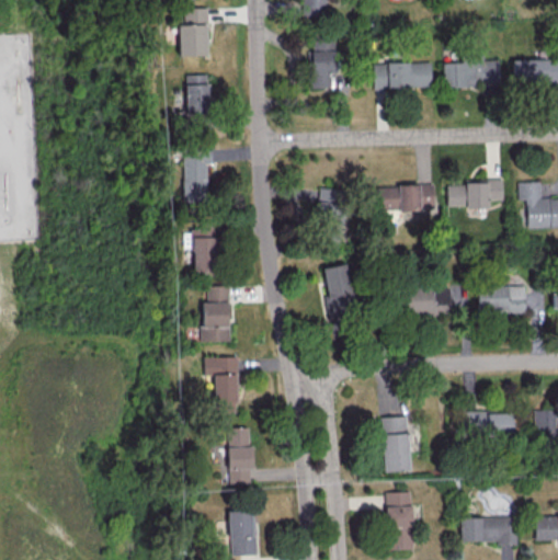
[(330,16),(329,0),(304,0),(305,16),(330,16)]
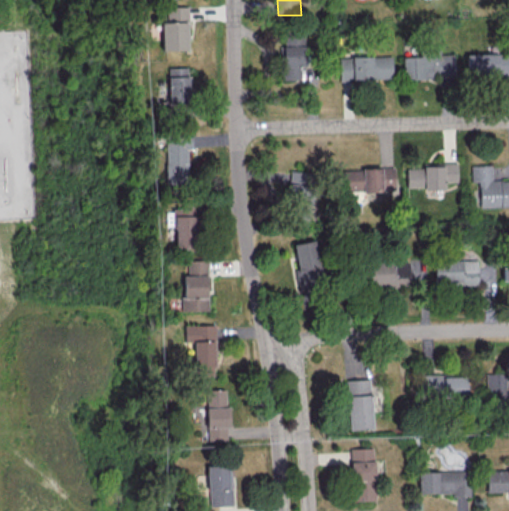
[(163,23),(164,51),(191,50),(189,7),(168,8),(169,22),(163,23)]
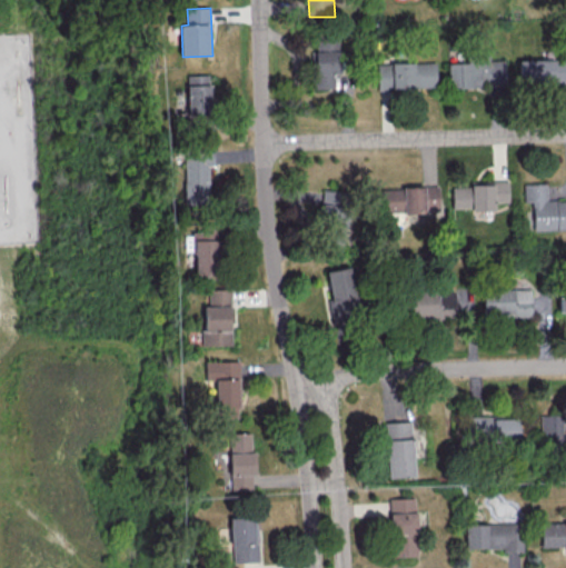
[(316,89),(336,90),(337,76),(341,76),(343,41),(317,40),(316,89)]
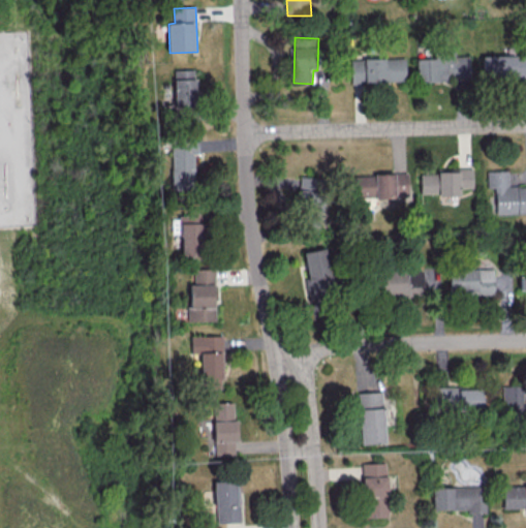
[(525,55),(485,57),(486,80),(525,78),(525,55)]
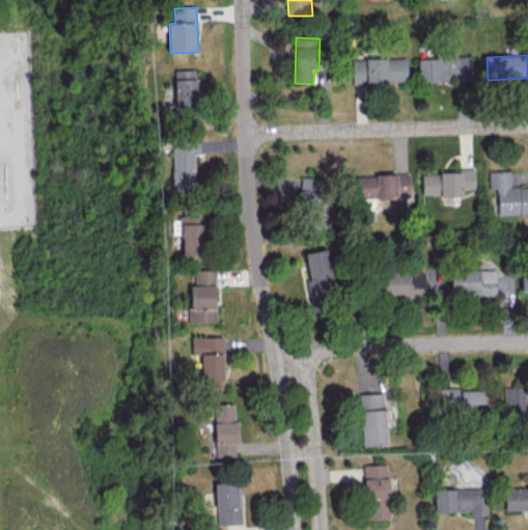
[(421,83),(474,82),(473,56),(460,57),(460,56),(420,57),(421,83)]
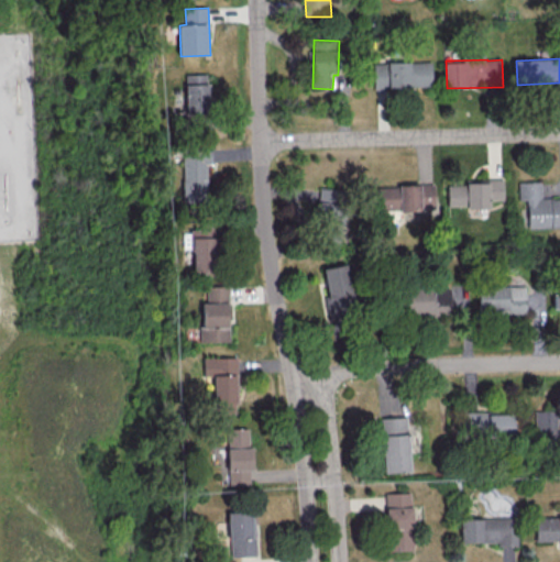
[(376,89),(435,88),(434,62),(376,64),(376,89)]
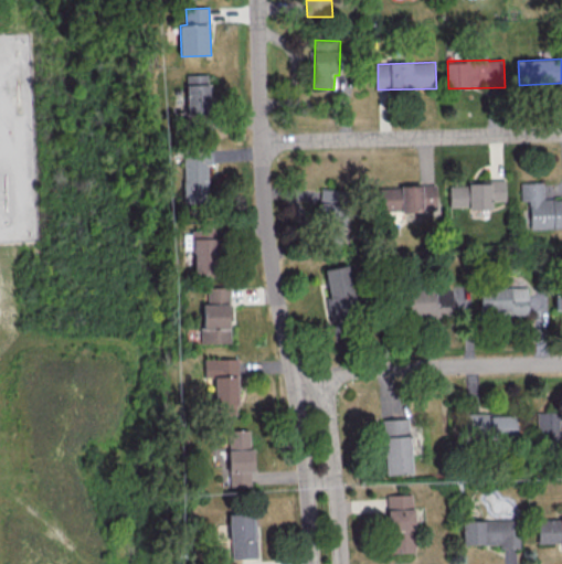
[(211,75),(188,75),(189,124),(211,124),(211,75)]
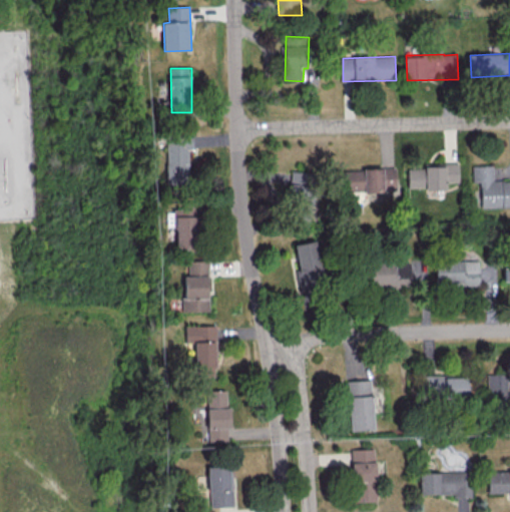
[(190,149),(195,149),(194,133),(168,134),(169,184),(191,184),(190,149)]
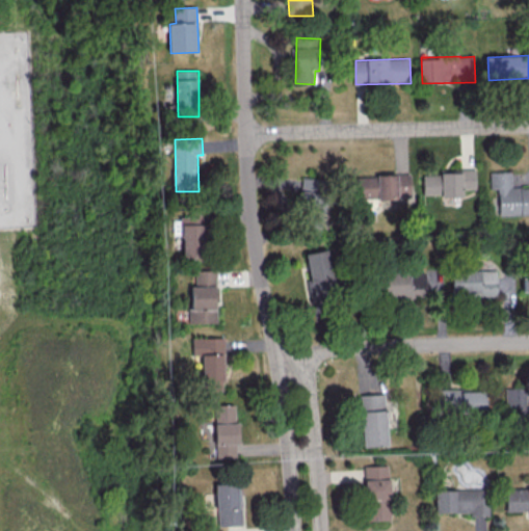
[(478,189),(478,169),(443,169),(443,175),(425,176),(426,197),(465,196),(465,189),(478,189)]
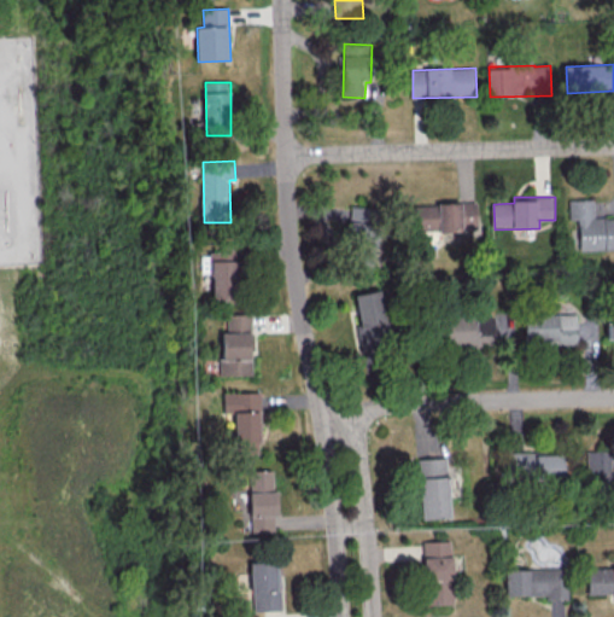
[(582,251),(613,250),(613,217),(597,219),(596,201),(572,201),(572,220),(582,220),(582,251)]
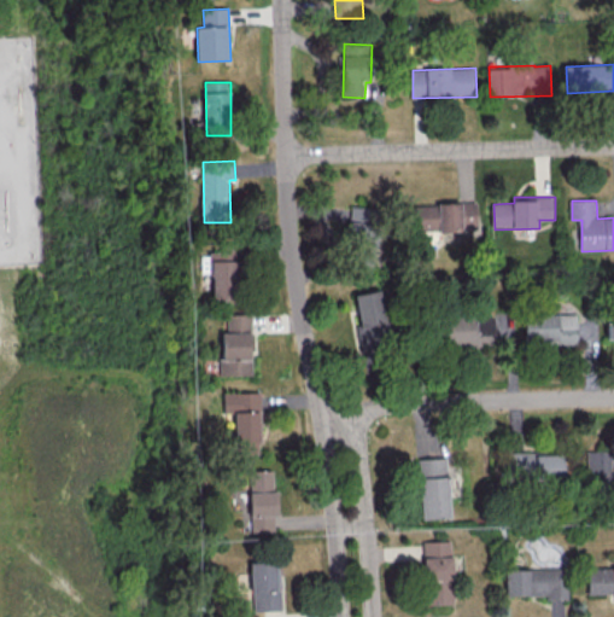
[(479,203),(416,205),(417,232),(480,231),(479,203)]
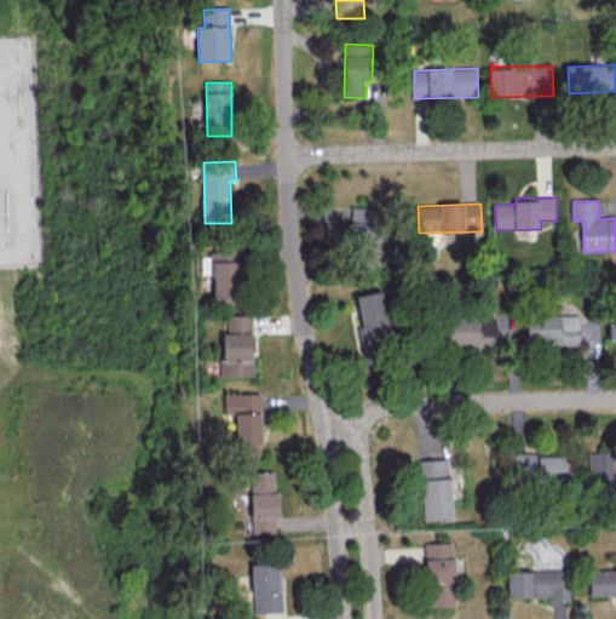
[(383,210),(355,208),(353,242),(380,242),(383,210)]
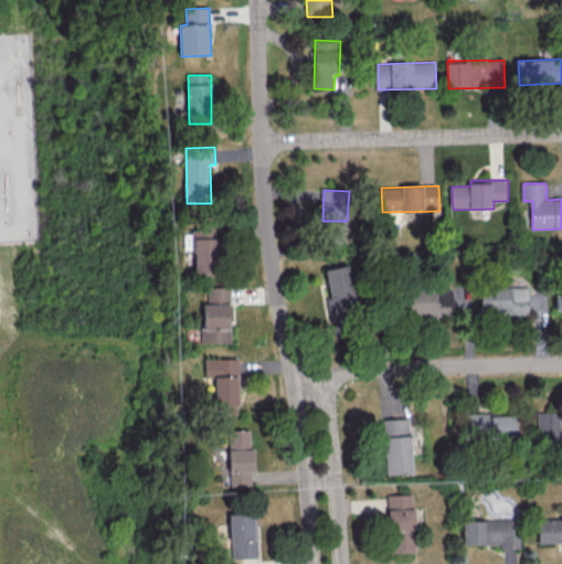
[(195,275),(223,274),(222,227),(194,230),(195,275)]
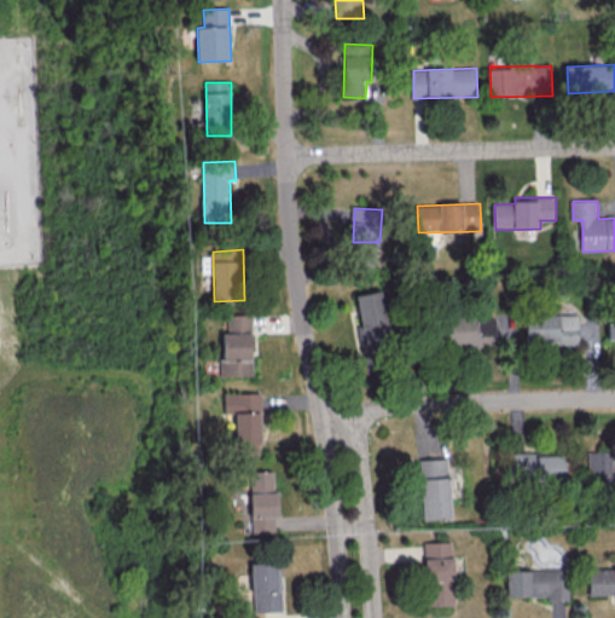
[(358,295),(364,352),(390,350),(384,292),(358,295)]
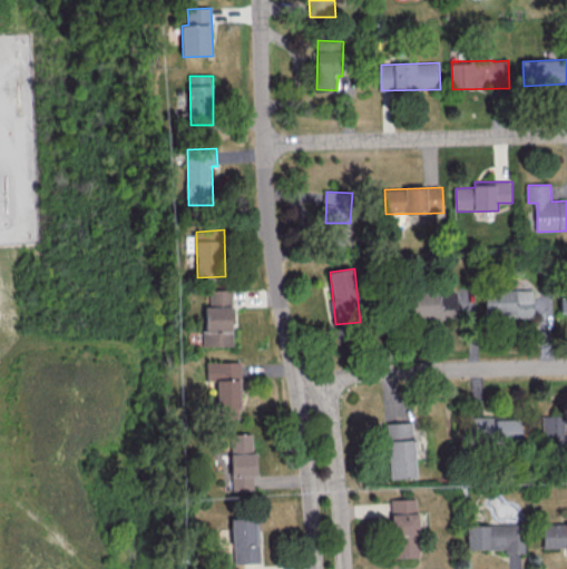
[(535,319),(536,291),(487,290),(486,317),(535,319)]
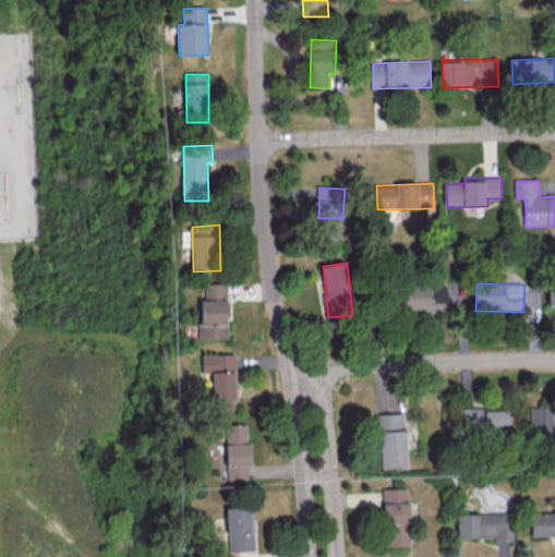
[(206,286),(207,301),(201,301),(202,340),(229,339),(228,286),(206,286)]
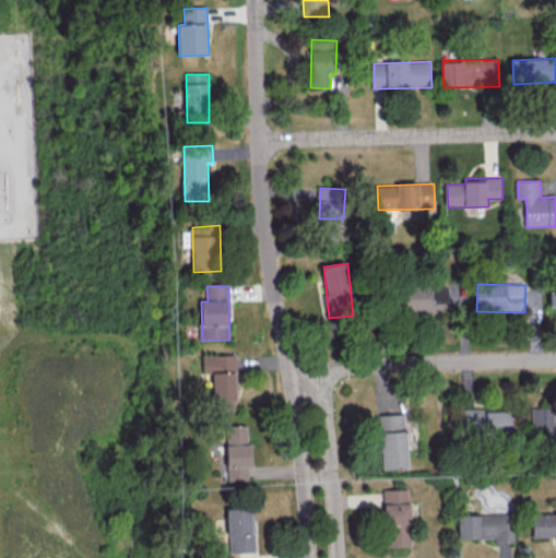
[(402,312),(449,312),(449,288),(401,288),(402,312)]
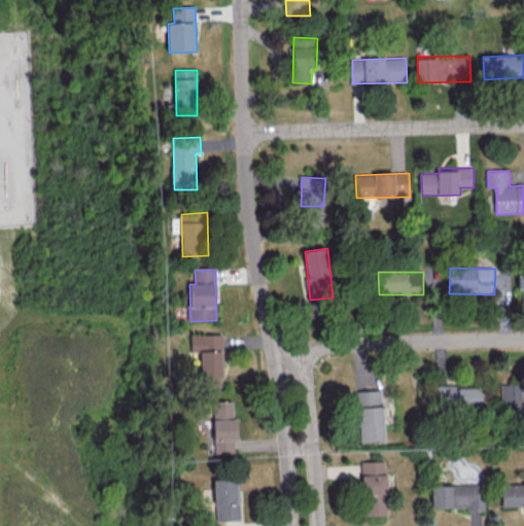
[(223,335),(193,336),(193,351),(202,351),(202,388),(224,388),(223,335)]
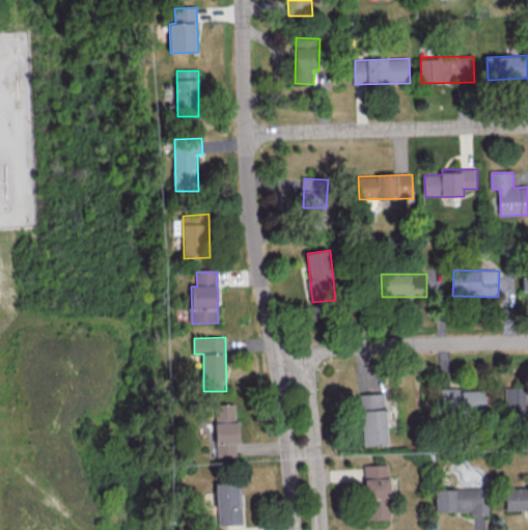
[(506,387),(506,405),(513,405),(513,422),(527,421),(527,387),(506,387)]
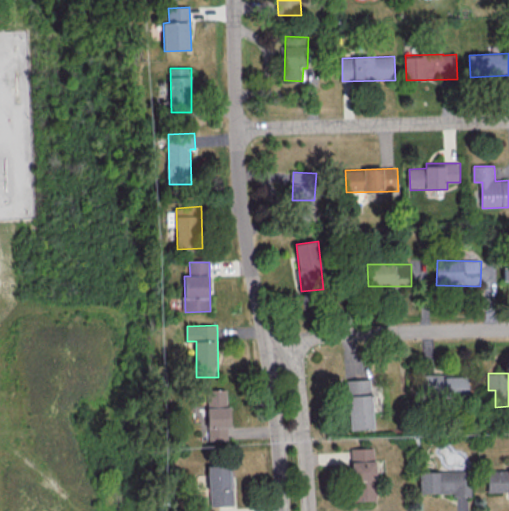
[(468,375),(423,376),(423,400),(468,399),(468,375)]
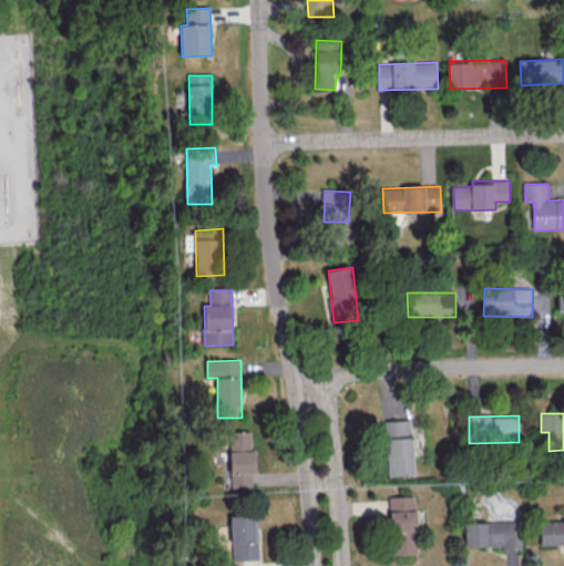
[(414,475),(412,421),(386,422),(388,476),(414,475)]
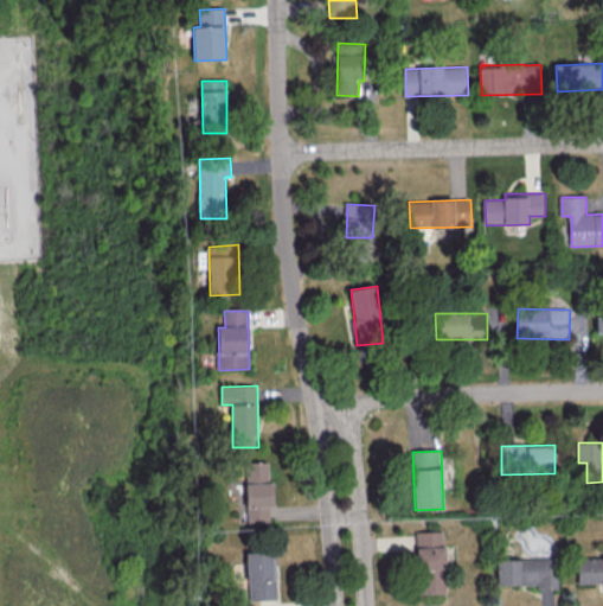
[(273,461),(248,463),(248,522),(273,522),(273,461)]
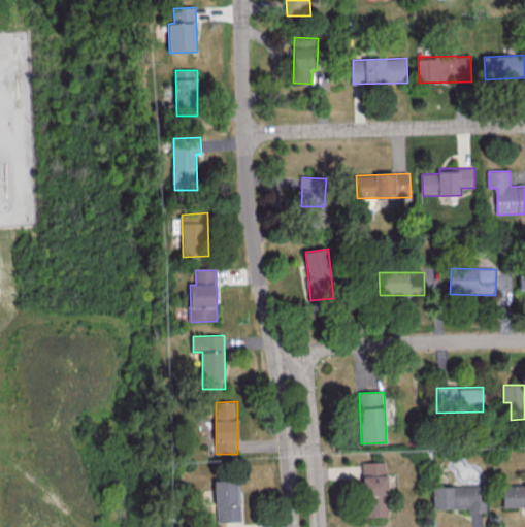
[(364,463),(366,517),(389,516),(388,462),(364,463)]
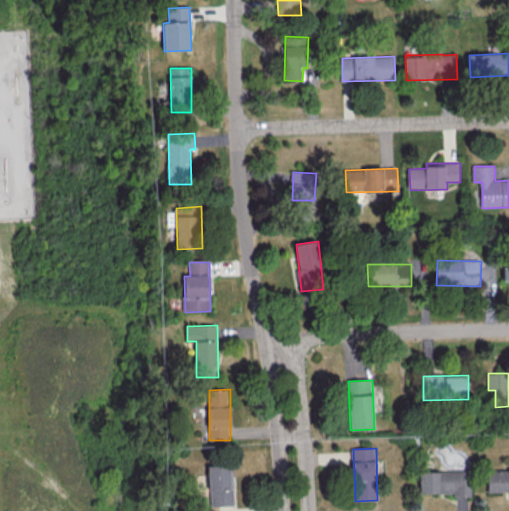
[(210,507),(235,506),(233,461),(209,462),(210,507)]
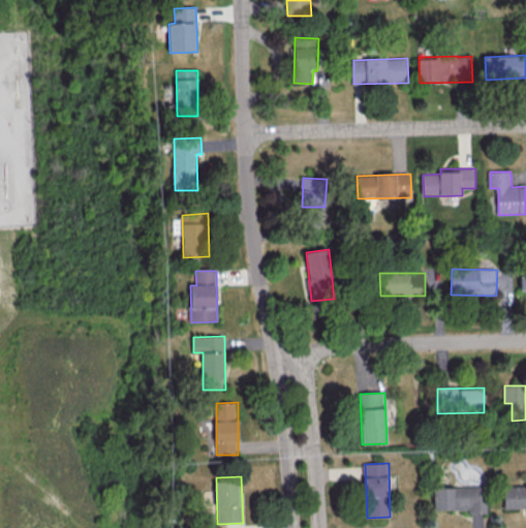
[(505,510),(525,509),(525,485),(505,486),(505,510)]
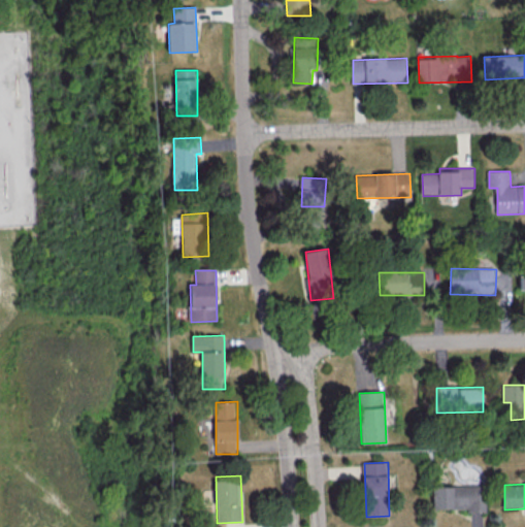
[(433,509),(487,511),(487,487),(434,486),(433,509)]
